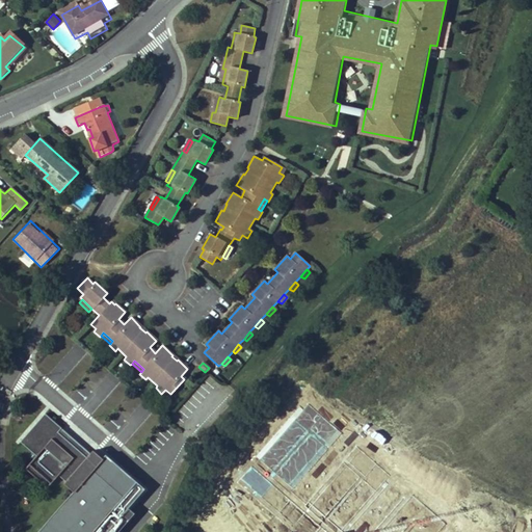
[(100,378),(107,371),(101,365),(94,373),(100,378)]
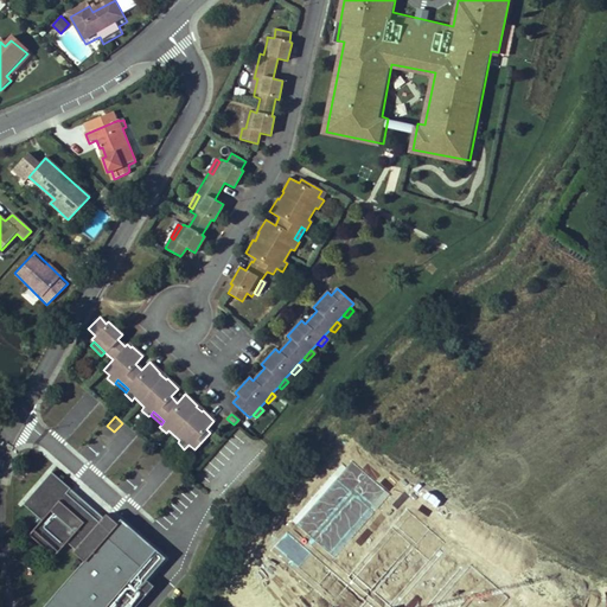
[(121,525),(51,470),(21,502),(42,519),(30,536),(53,557),(63,542),(83,558),(39,606),(136,606),(154,586),(146,579),(165,555),(121,525)]
